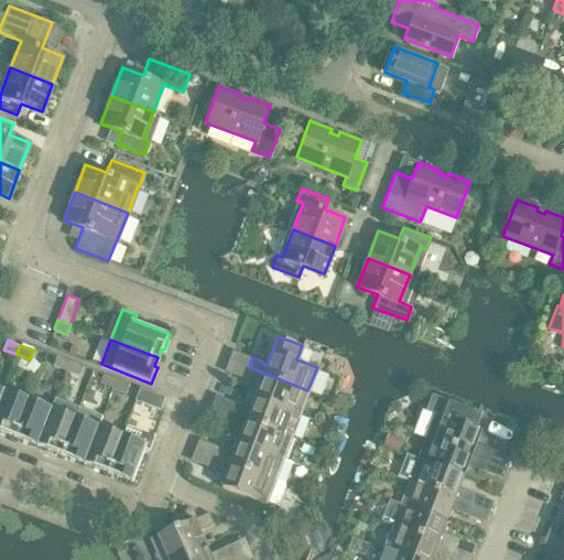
[(66,368),(69,359),(56,354),(53,363),(66,368)]
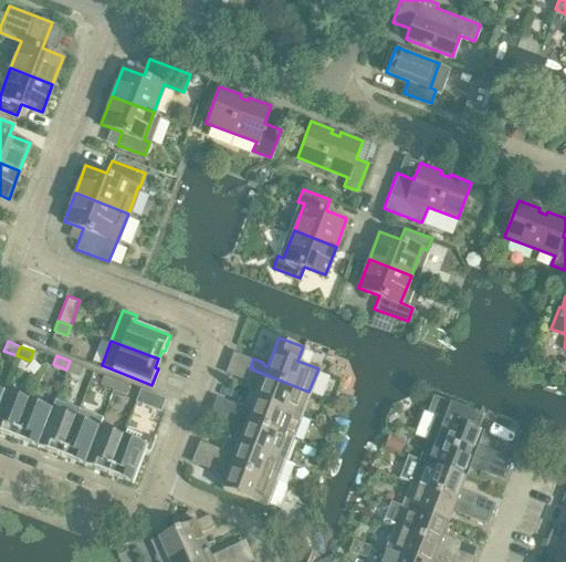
[(80,374),(83,365),(70,361),(66,370),(80,374)]
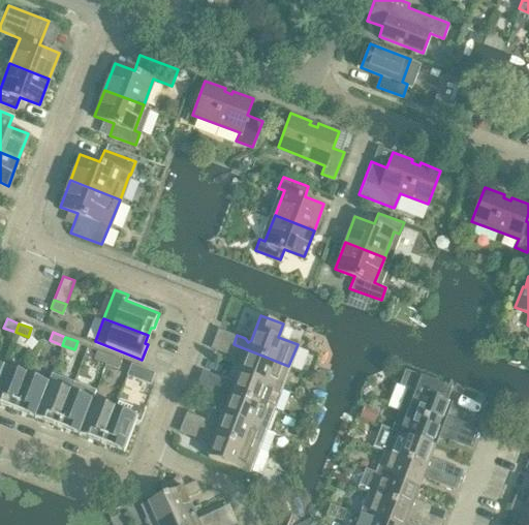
[(281,387),(288,366),(234,344),(229,354),(238,358),(242,357),(244,360),(240,371),(281,387)]
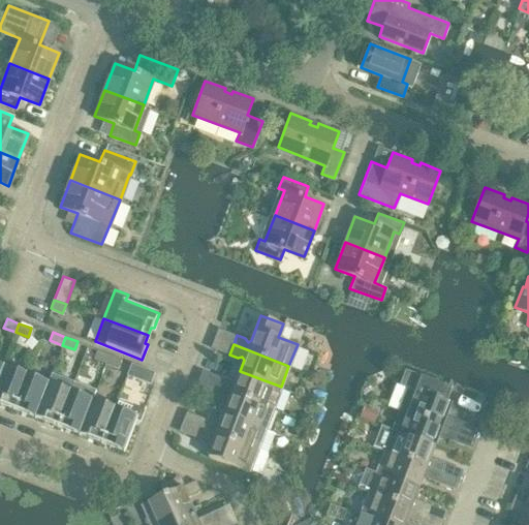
[(105,362),(109,353),(97,348),(93,358),(105,362)]
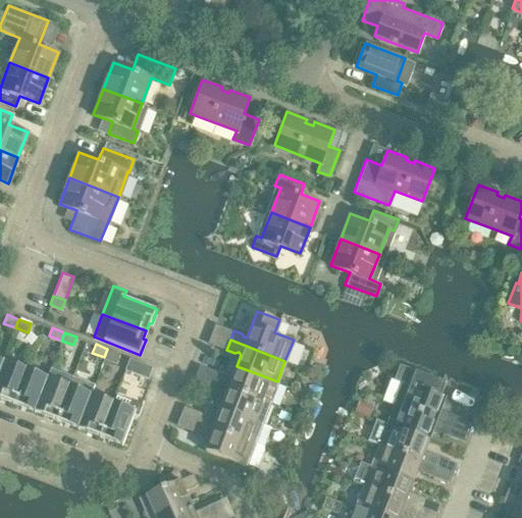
[(116,362),(119,353),(107,349),(104,357),(116,362)]
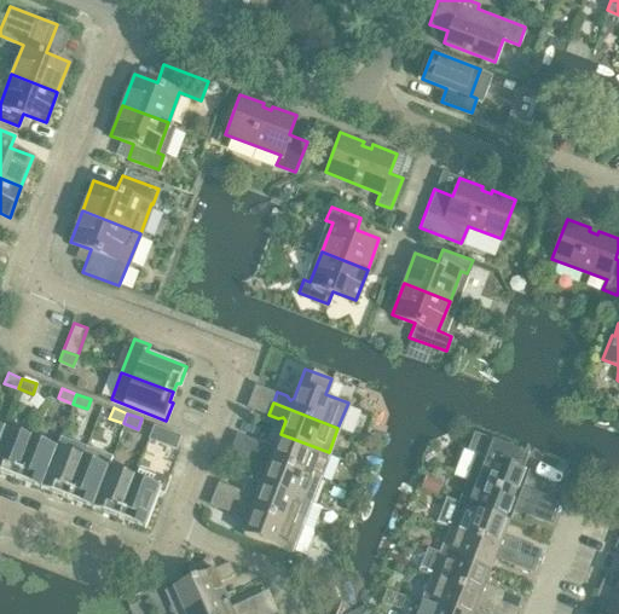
[(175,447),(180,434),(154,423),(148,436),(175,447)]
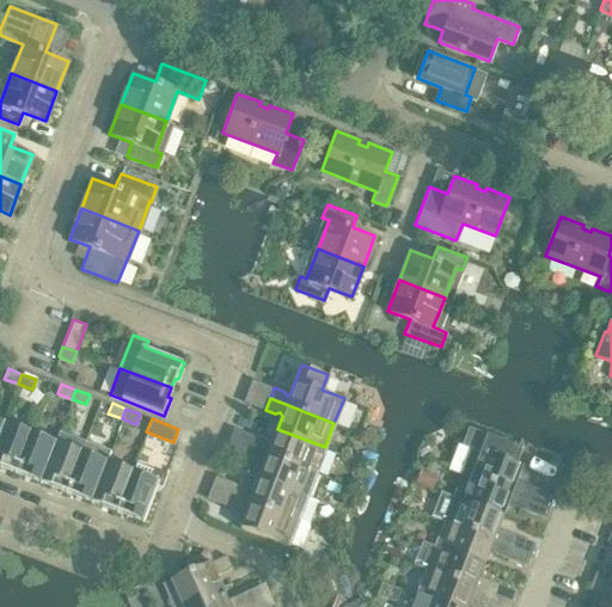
[(0,465),(14,472),(30,431),(4,422),(0,431),(0,465)]
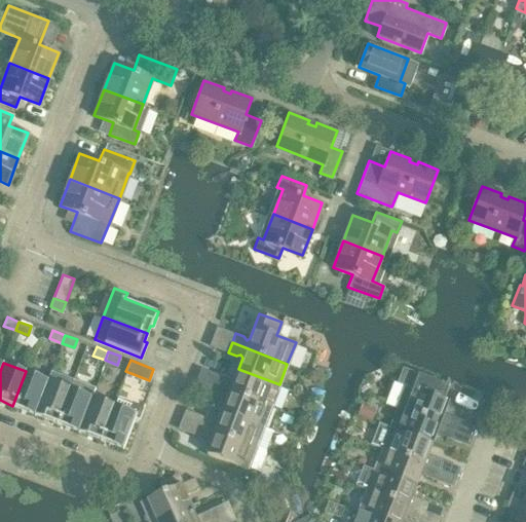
[(443,398),(448,384),(402,367),(397,382),(406,385),(398,406),(453,426),(456,417),(448,414),(444,415),(443,411),(447,400),(443,398)]
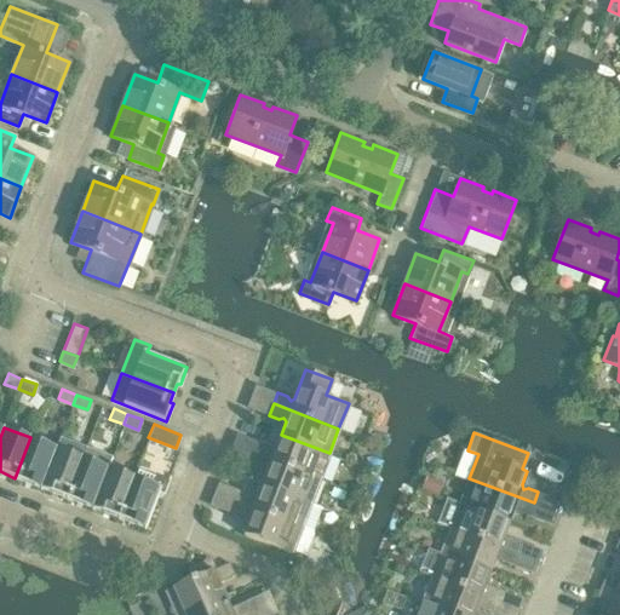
[(40,488),(61,436),(59,435),(56,447),(30,437),(15,478),(40,488)]
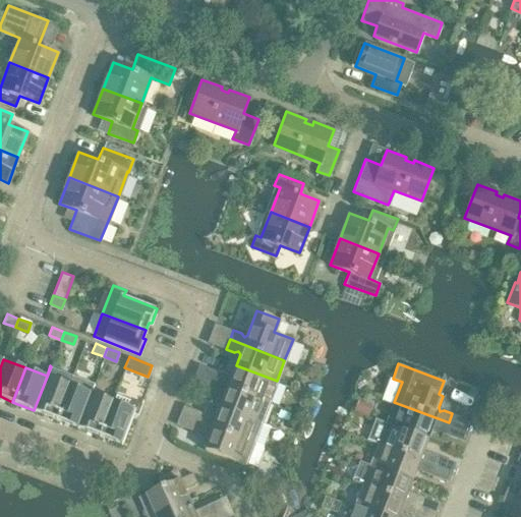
[(269,401),(277,381),(236,365),(232,376),(228,378),(226,374),(218,370),(214,381),(269,401)]
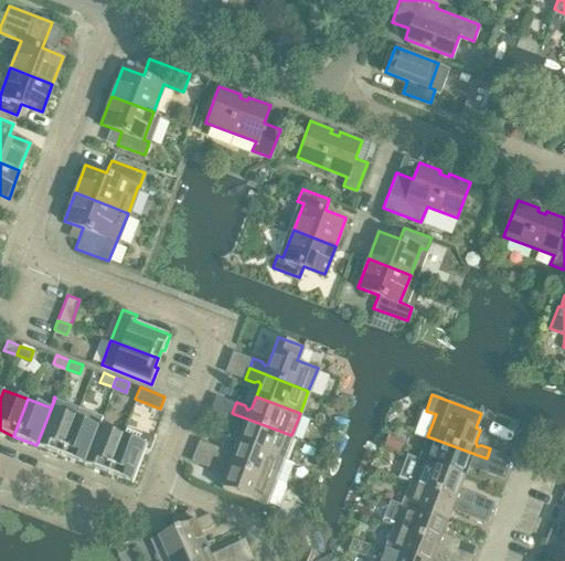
[(61,454),(78,406),(55,398),(36,445),(61,454)]
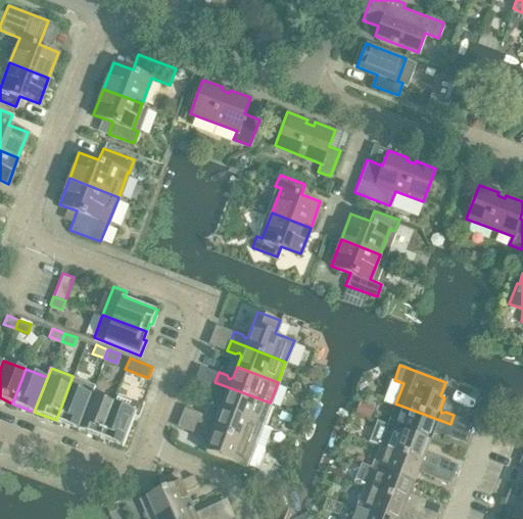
[(78,428),(91,393),(69,385),(74,376),(73,376),(56,420),(78,428)]
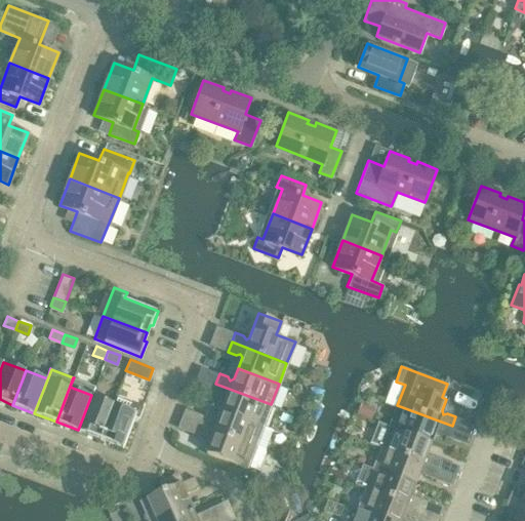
[(263,425),(271,404),(215,384),(212,393),(220,397),(225,395),(226,399),(221,409),(263,425)]
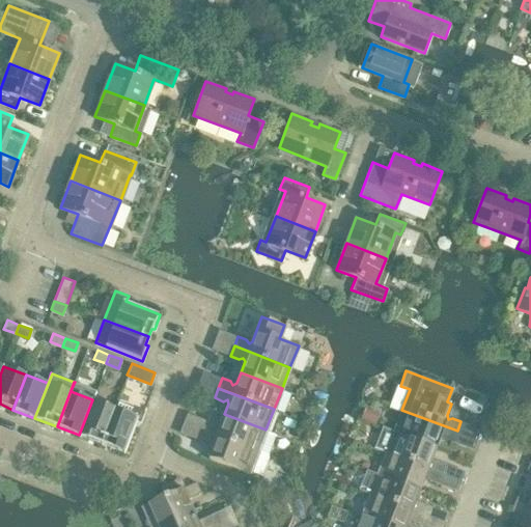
[(101,443),(114,408),(92,399),(79,435),(101,443)]
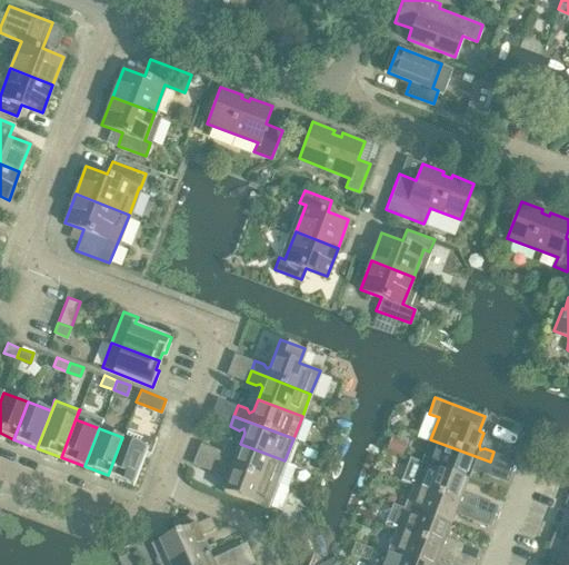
[(133,485),(146,450),(150,452),(155,440),(147,437),(143,445),(122,437),(108,475),(133,485)]
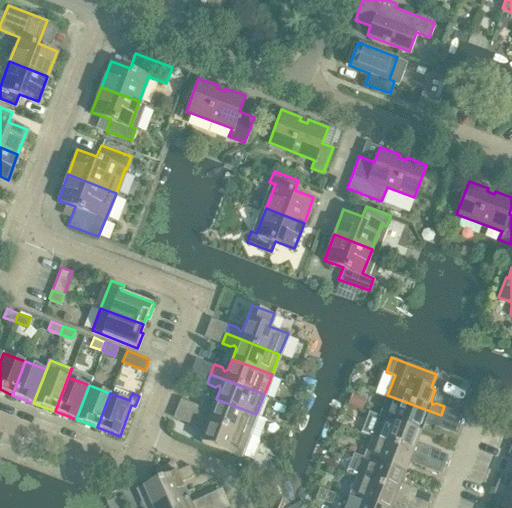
[(441,415),(387,395),(379,415),(419,430),(423,420),(427,418),(429,422),(437,425),(441,415)]
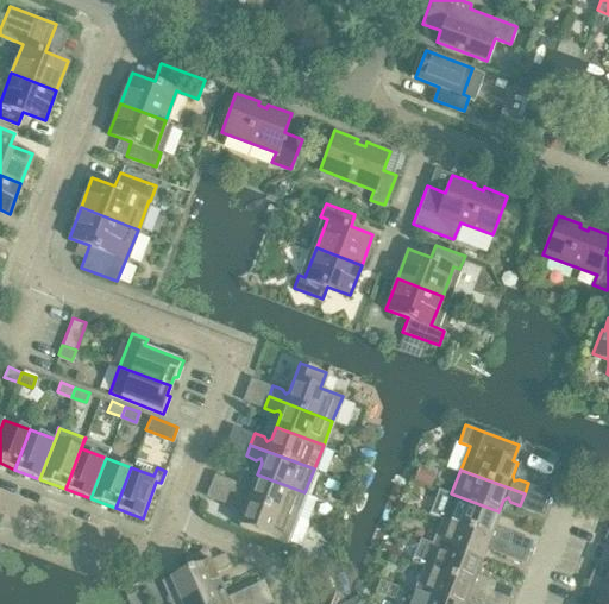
[(316,497),(305,492),(257,474),(252,488),(249,489),(246,484),(237,480),(232,492),(307,521),(316,497)]
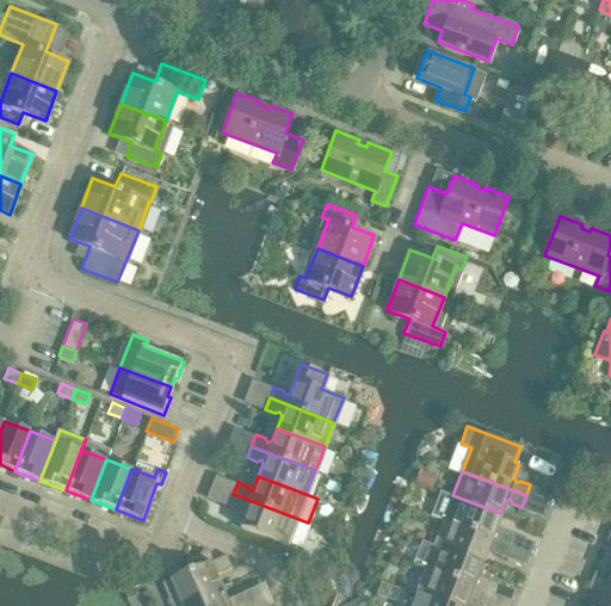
[(300,546),(308,523),(233,494),(228,506),(238,509),(242,507),(245,512),(240,526),(288,544),(288,542),(300,546)]
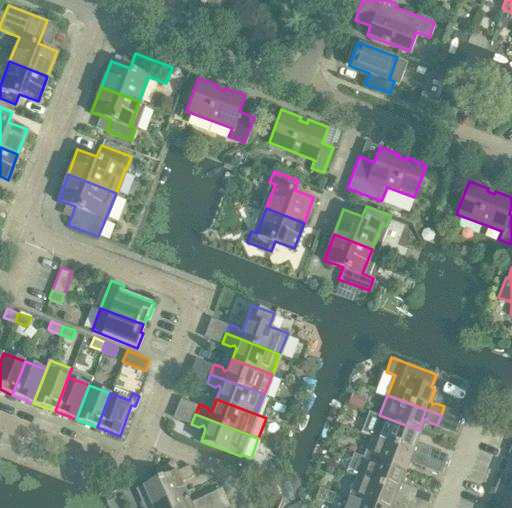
[(415,441),(419,430),(379,415),(372,435),(425,456),(429,446),(421,443),(417,445),(415,441)]
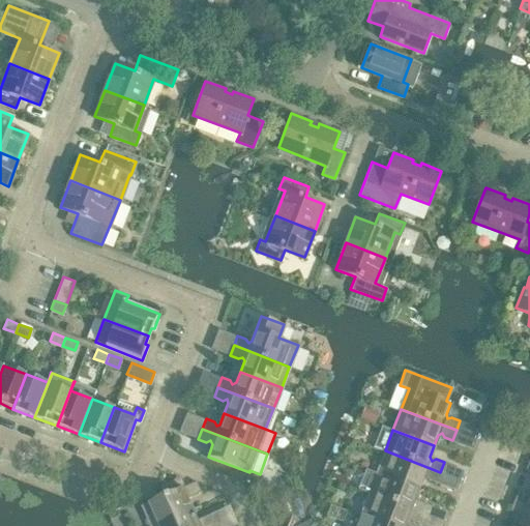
[(440,472),(385,450),(377,471),(418,488),(422,476),(427,474),(429,478),(437,483),(440,472)]
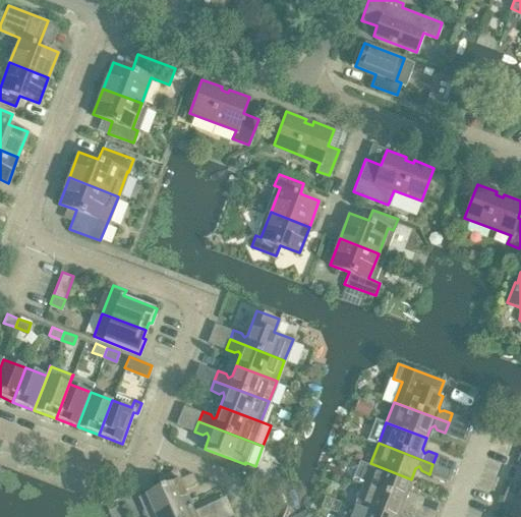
[(407,490),(411,479),(370,463),(362,484),(417,505),(421,495),(413,492),(408,494),(407,490)]
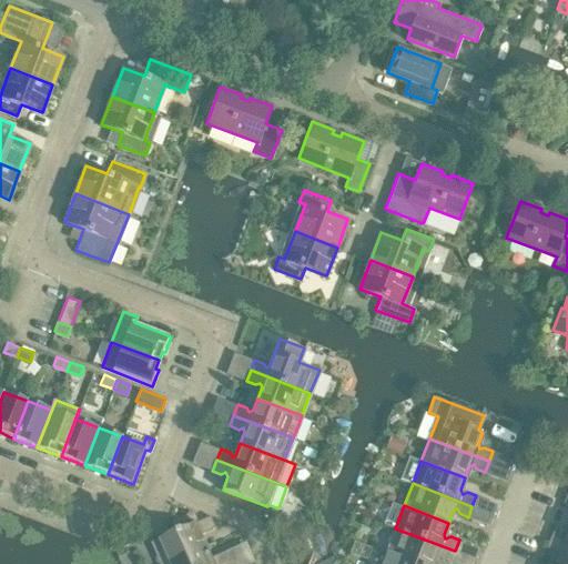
[(205,544),(200,533),(202,529),(206,530),(215,526),(210,514),(152,541),(162,563),(205,544)]
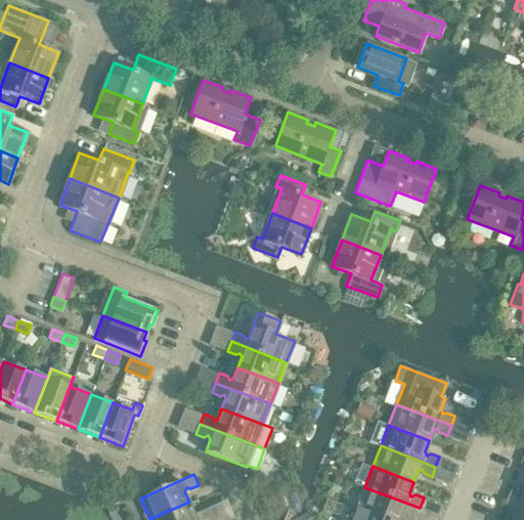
[(523,500),(523,489),(521,491),(520,487),(511,484),(508,494),(523,500)]
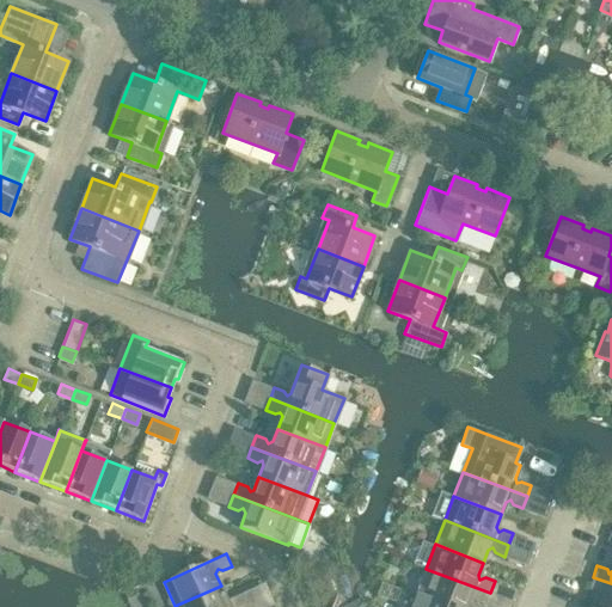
[(490,593),(426,569),(417,593),(454,606),(465,606),(469,599),(473,596),(476,601),(485,605),(490,593)]
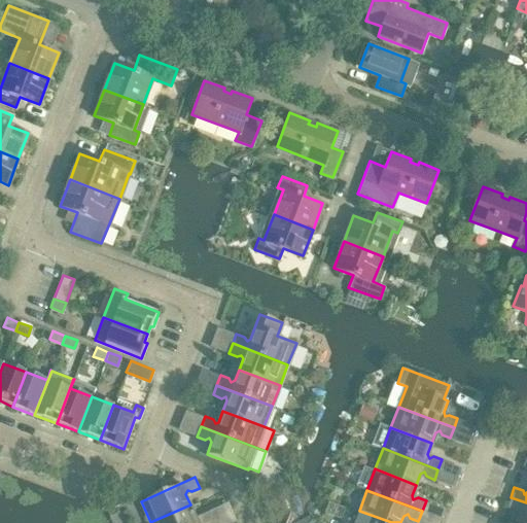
[(526,522),(526,502),(511,497),(506,507),(515,510),(519,509),(521,513),(516,522),(526,522)]
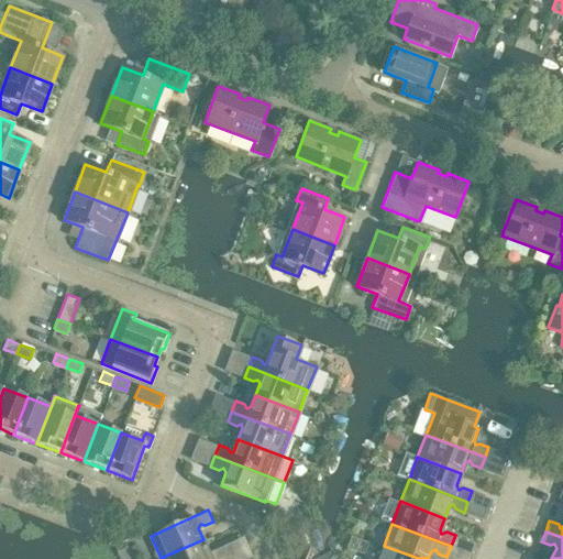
[(161,558),(218,558),(228,555),(223,544),(214,548),(213,552),(209,550),(203,539),(161,558)]
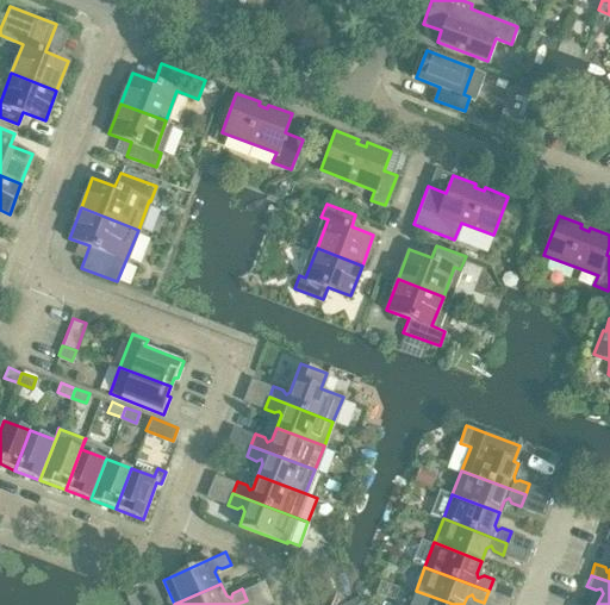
[(453,604),(416,591),(409,604),(453,604)]
